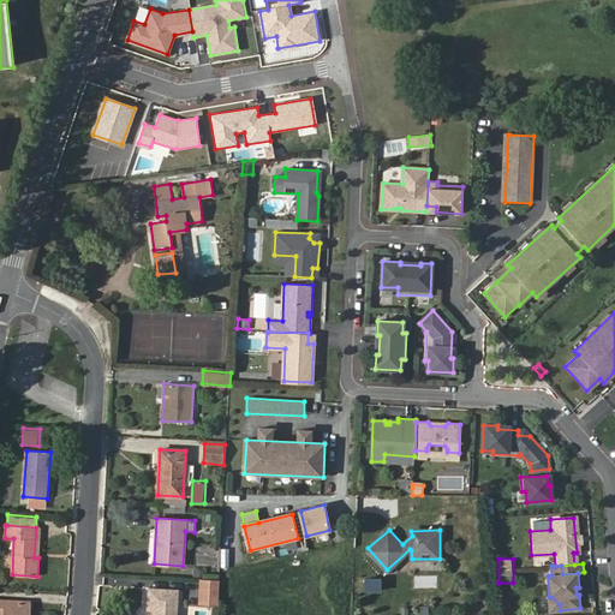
[(198,603),(219,604),(220,580),(201,579),(198,603)]
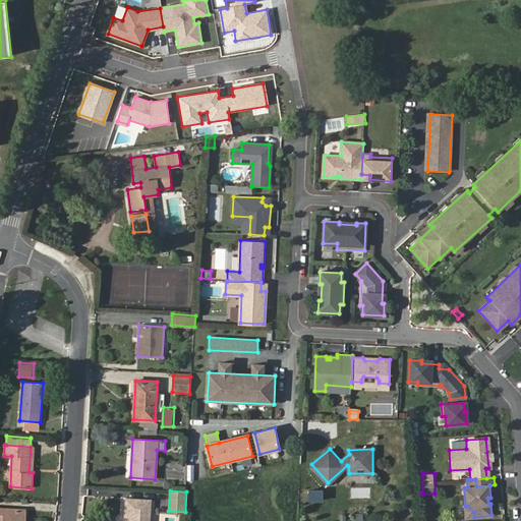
[(131,516),(130,520),(150,520),(151,500),(127,499),(126,516),(131,516)]
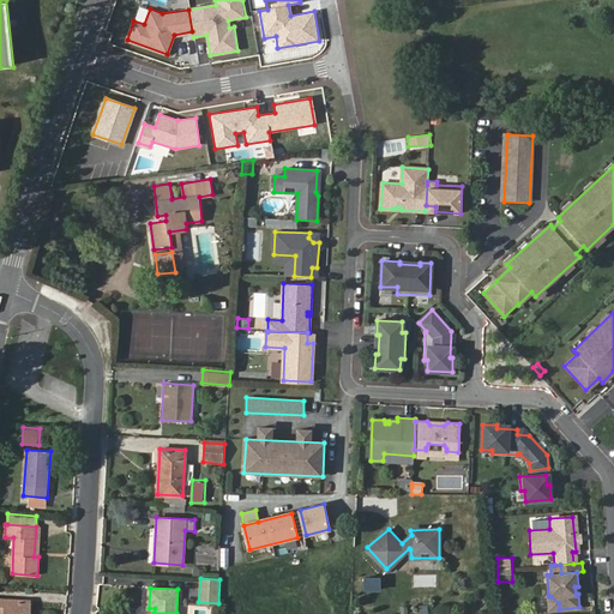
[(559,603),(551,596),(548,596),(549,609),(559,609),(559,603)]
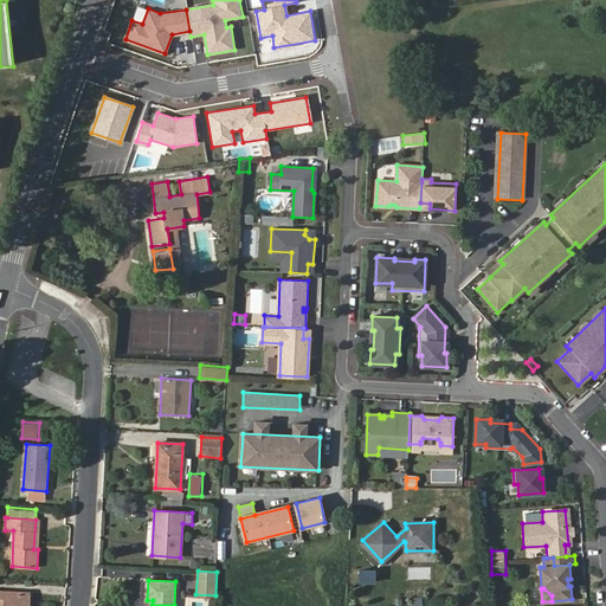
[(24,605),(26,593),(0,591),(0,605),(5,605),(4,605),(24,605)]
